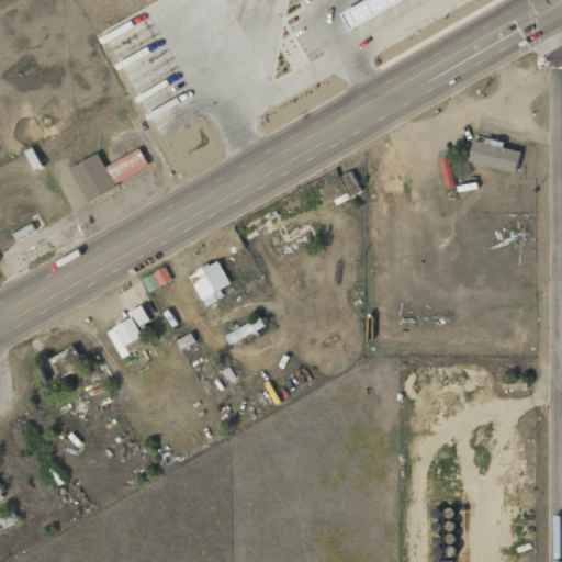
[(360,0),(346,9),(355,25),(397,0),(360,0)]
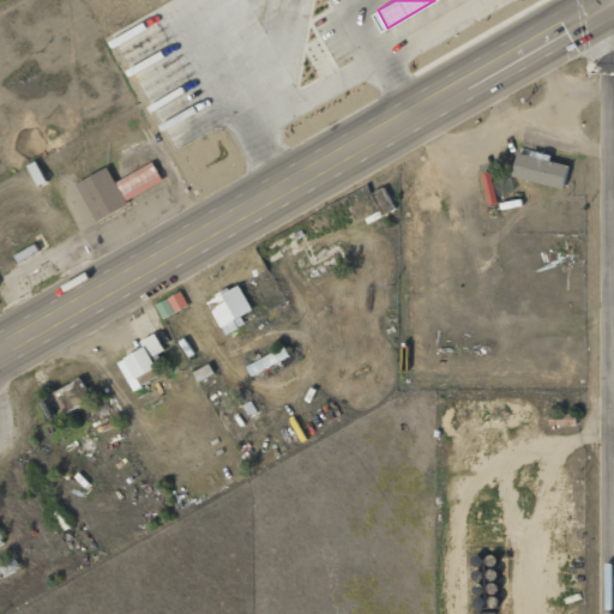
[(522,150),(516,174),(567,187),(573,163),(522,150)]
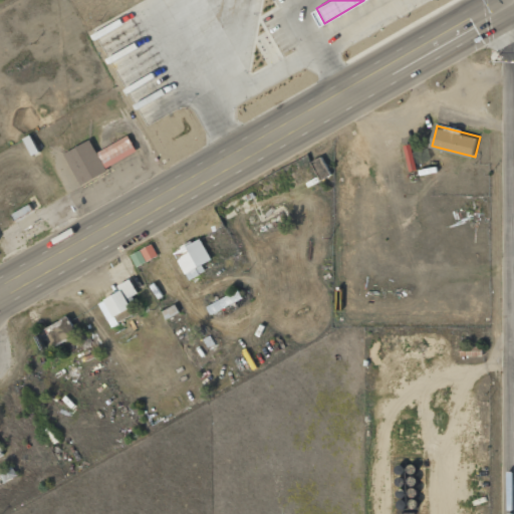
[(68,151),(86,183),(111,169),(93,137),(68,151)]
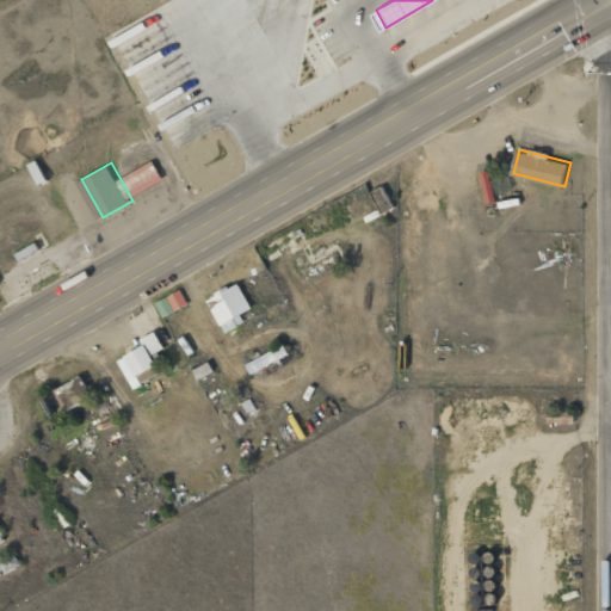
[(205,301),(223,333),(244,323),(239,315),(251,309),(238,284),(205,301)]
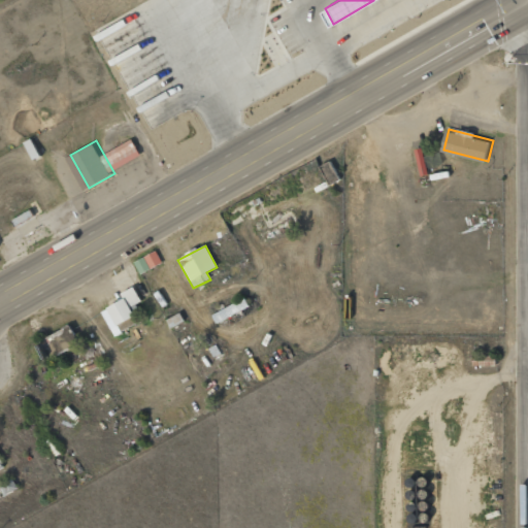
[(162,263),(156,251),(133,262),(139,274),(162,263)]
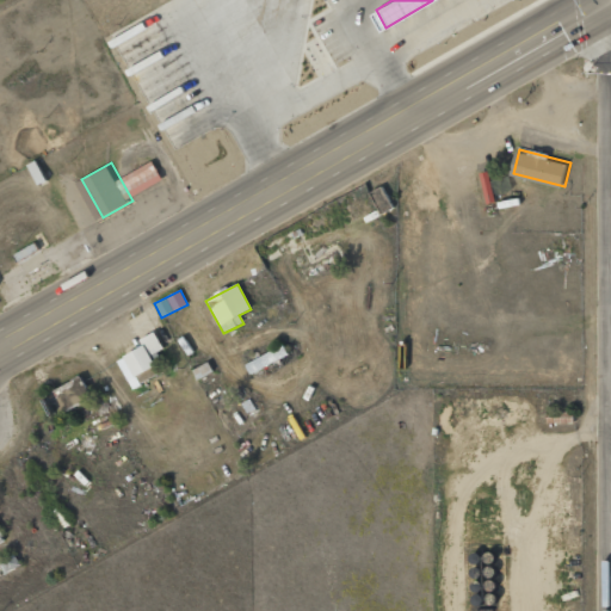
[(142,346),(116,362),(131,389),(159,374),(149,357),(162,350),(153,332),(139,340),(142,346)]
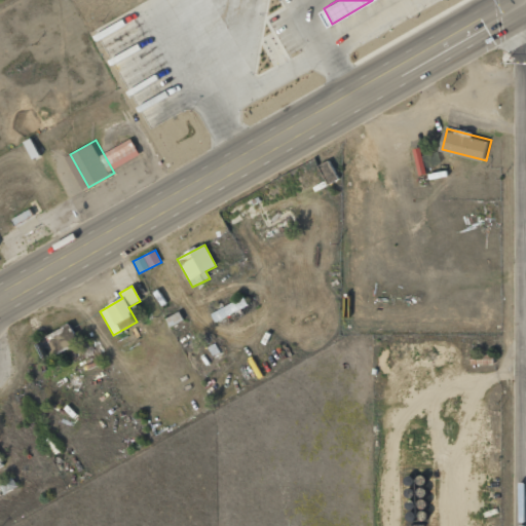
[(214,323),(249,305),(245,297),(210,313),(214,323)]
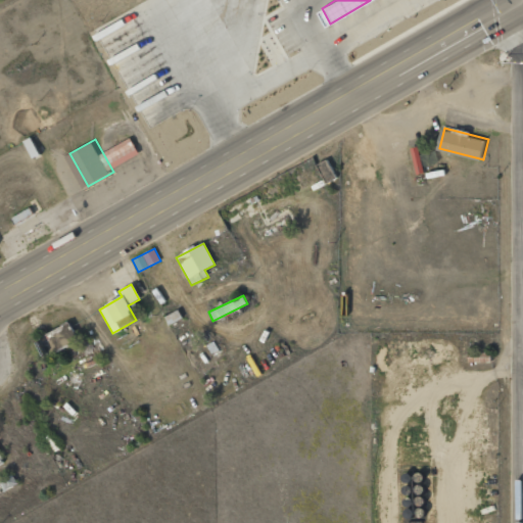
[(39,338),(49,355),(78,340),(68,323),(39,338)]
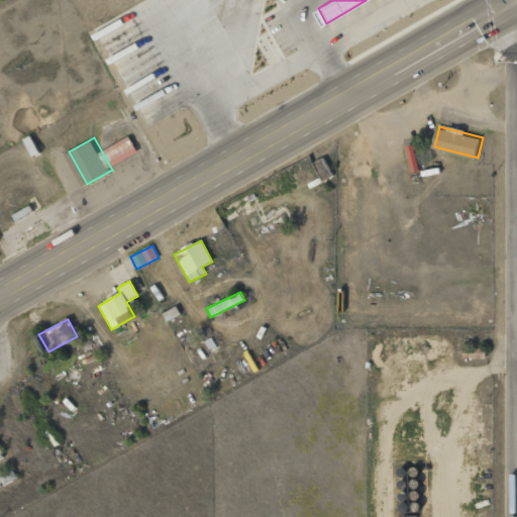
[(12,466),(0,470),(0,476),(3,485),(16,480),(12,466)]
